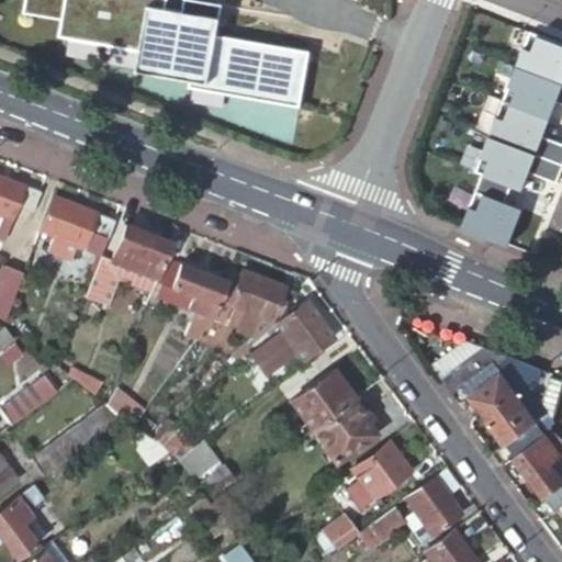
[(27,0),(26,11),(65,18),(62,35),(143,49),(138,69),(192,79),(303,100),(311,60),(217,43),(221,23),(167,13),(169,0),(27,0)]
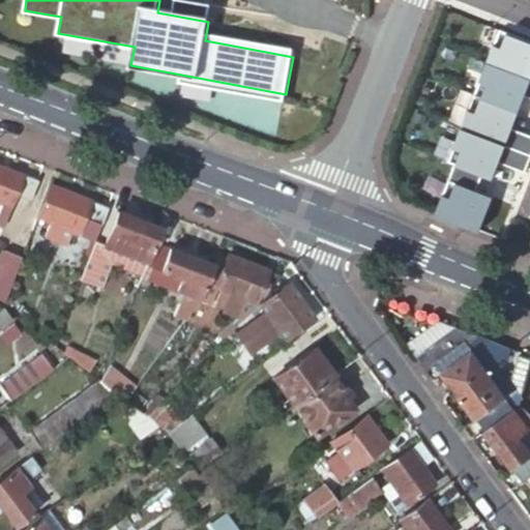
[(459,154),(439,205),(482,222),(496,187),(479,180),(486,165),(496,169),(502,152),(529,163),(529,158),(529,123),(516,118),(528,86),(529,86),(529,30),(503,20),(452,152),(459,154)]
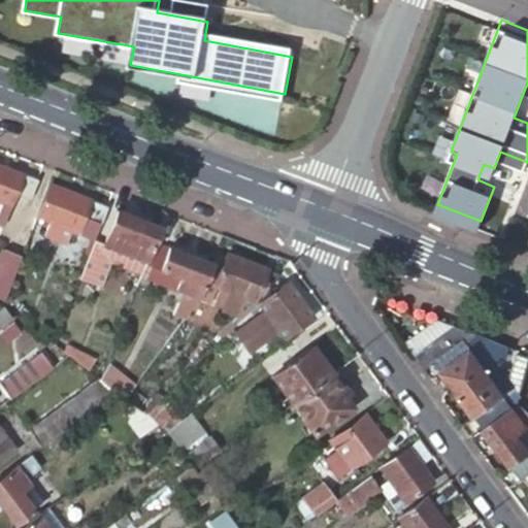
[(285,94),(180,74),(179,81),(186,83),(284,101),(285,94)]
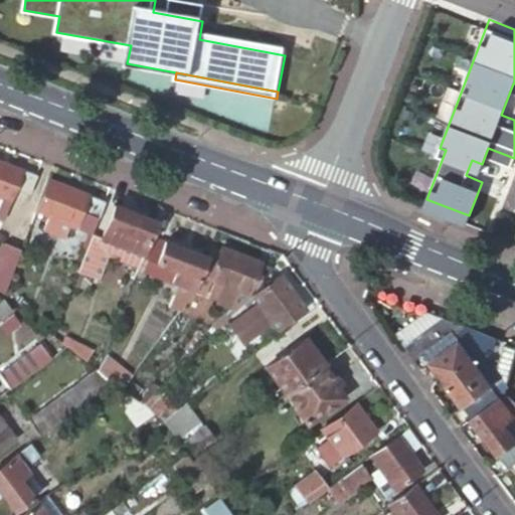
[(0,159),(0,212),(6,215),(16,188),(31,194),(39,174),(0,159)]
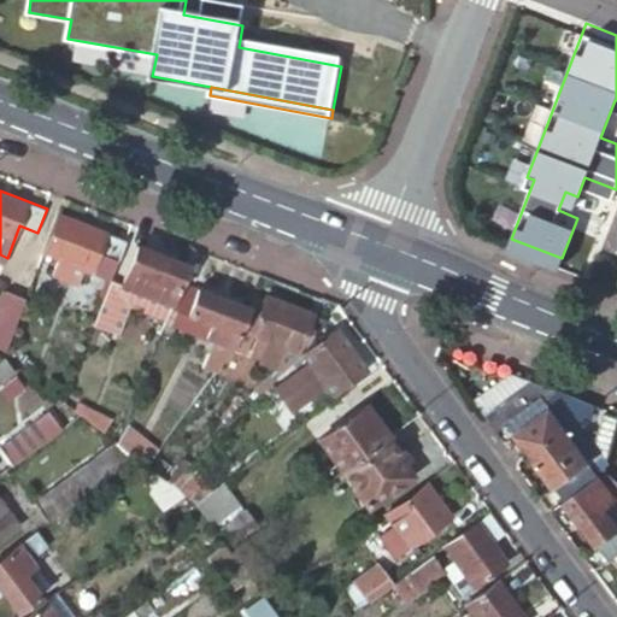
[(127,240),(59,213),(43,251),(59,258),(54,271),(86,283),(92,269),(98,271),(104,256),(119,260),(127,240)]
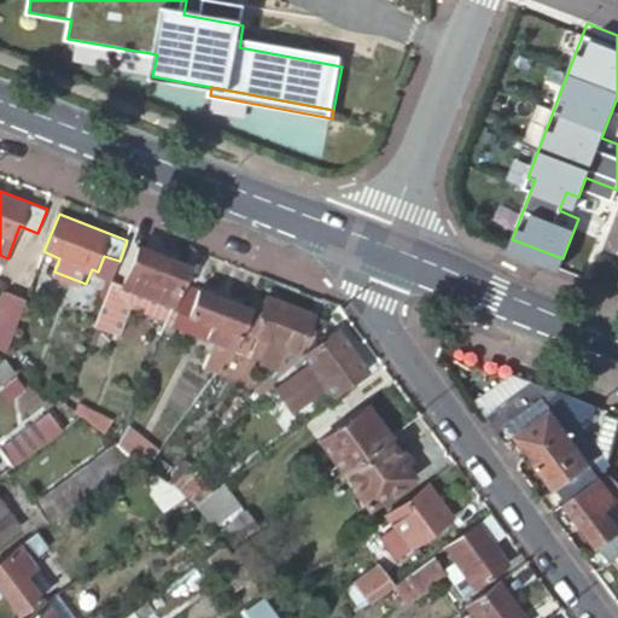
[(182,281),(188,266),(138,246),(124,281),(114,278),(95,325),(121,334),(132,309),(132,308),(126,304),(130,290),(173,307),(182,281)]
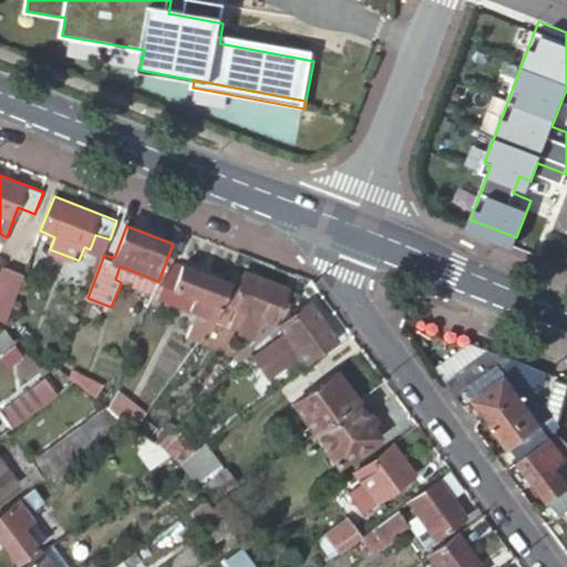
[(228,282),(167,258),(158,281),(153,296),(213,320),(228,282)]
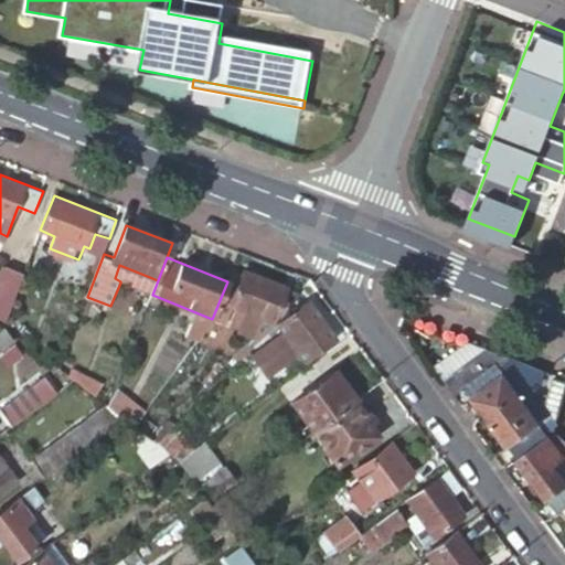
[(0,317),(4,319),(24,269),(7,262),(0,277),(0,317)]
